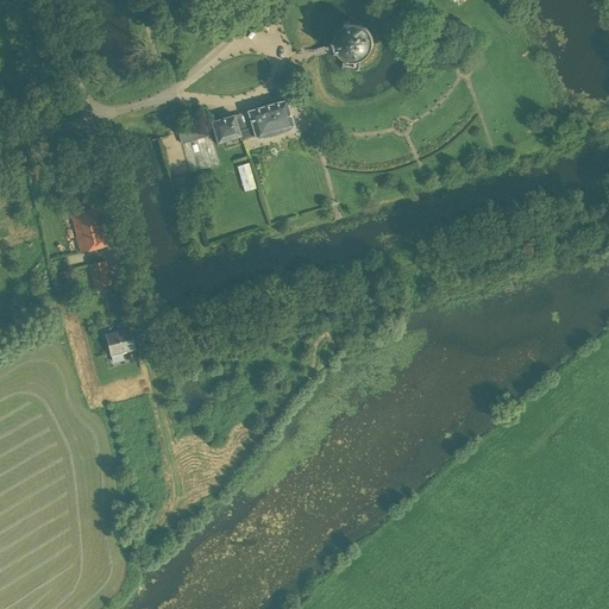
[(337,39),(337,43),(337,46),(338,49),(339,51),(340,54),(344,57),(341,68),(358,70),(360,60),(363,58),(365,57),(368,55),(370,52),(371,50),(372,48),(372,45),(374,42),(372,39),(372,36),(370,32),(368,30),(365,26),(362,25),(358,24),(355,24),(351,24),(349,25),(346,26),(344,27),(341,30),(339,32),(338,36),(337,39)]
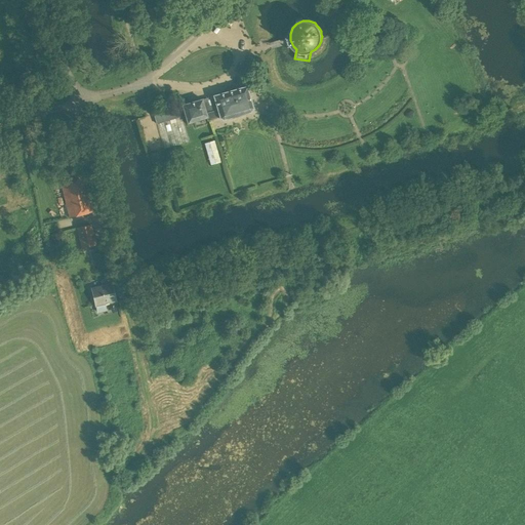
[(246,86),(213,96),(220,117),(220,118),(224,120),(251,112),(253,109),(246,86)]
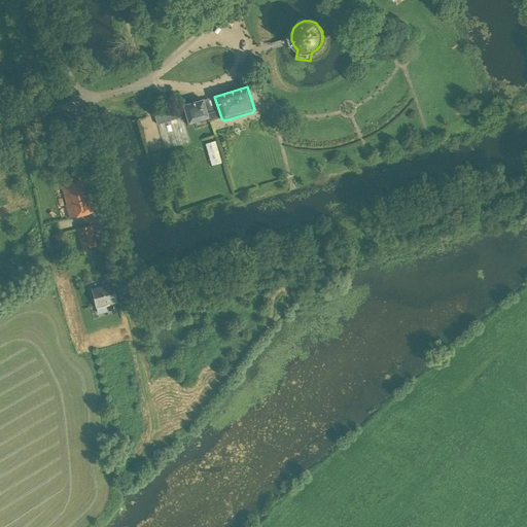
[(214,97),(203,100),(208,117),(207,117),(208,121),(221,117),(214,97)]
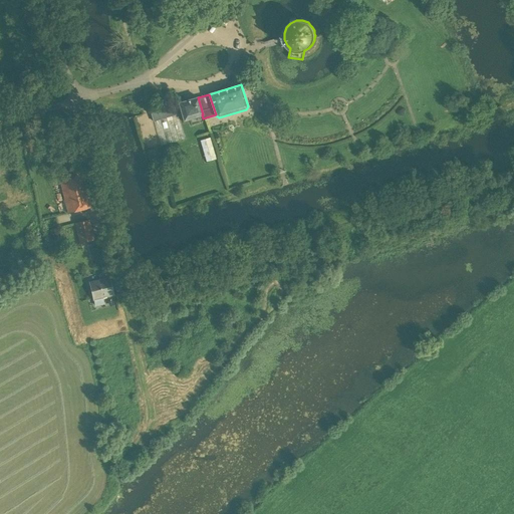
[(203,114),(198,97),(179,103),(182,113),(184,120),(202,114),(203,114)]
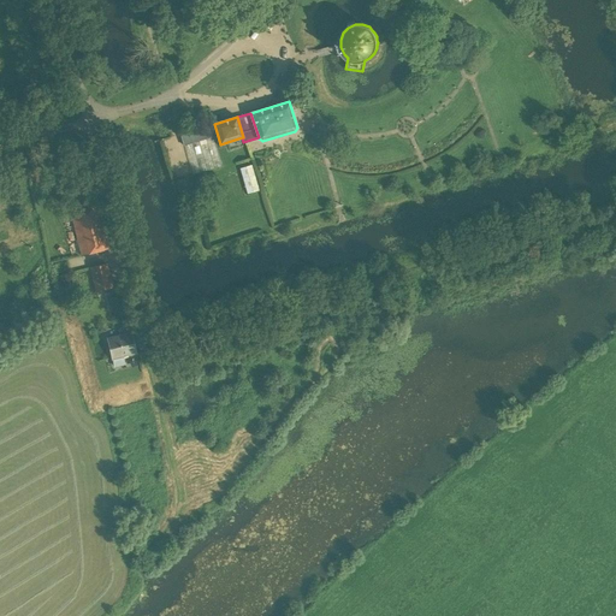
[(218,136),(214,124),(179,134),(183,146),(185,146),(193,175),(221,166),(213,137),(218,136)]
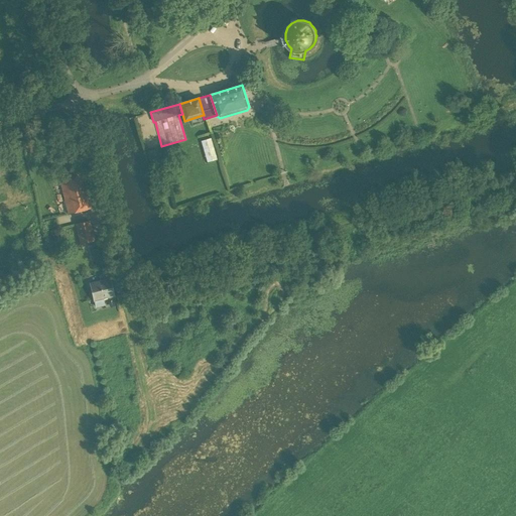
[(201,141),(207,162),(217,159),(211,138),(201,141)]
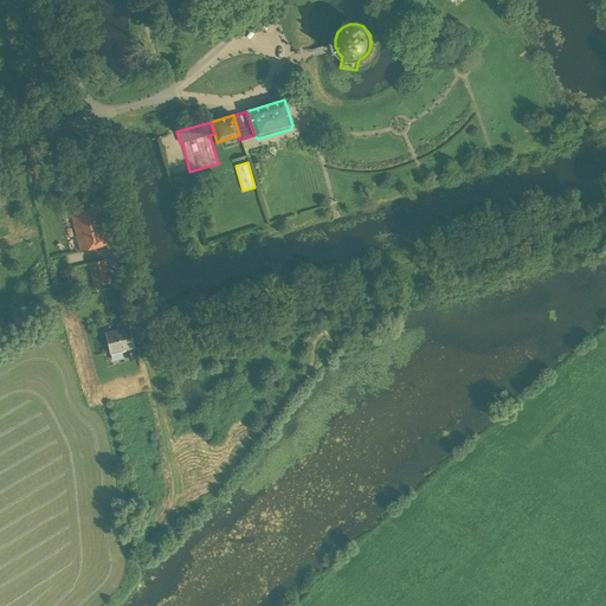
[(182,175),(172,178),(175,193),(186,189),(182,175)]
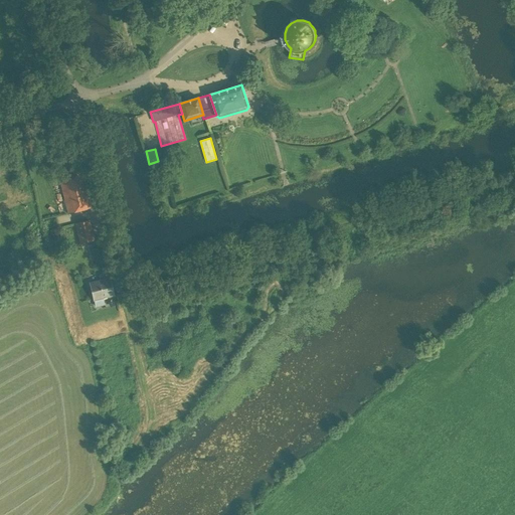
[(59,177),(68,213),(74,212),(87,209),(93,207),(83,171),(77,172),(66,175),(59,177)]
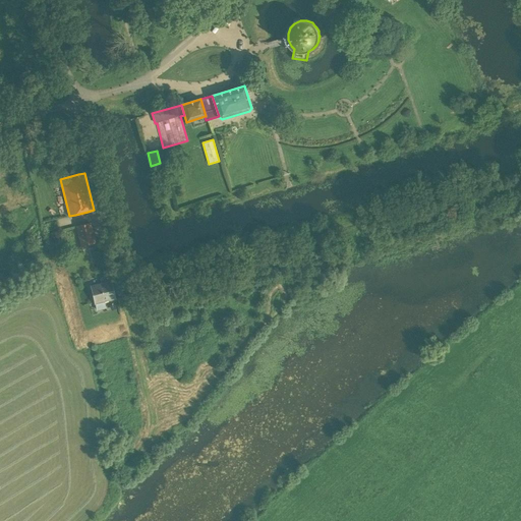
[(76,226),(81,246),(96,243),(91,223),(76,226)]
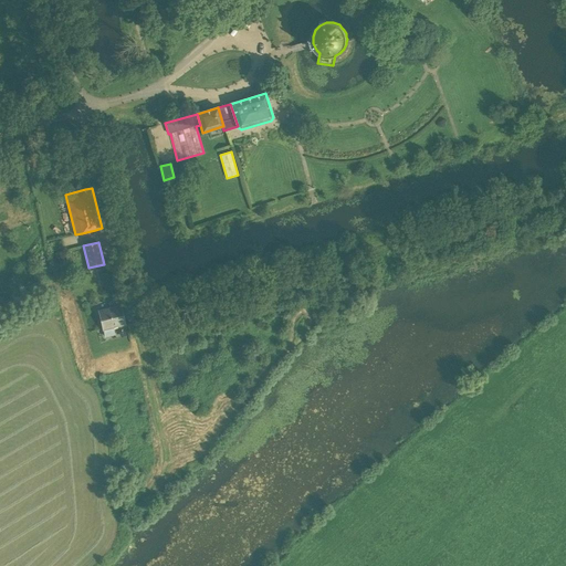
[(104,329),(113,327),(124,324),(119,306),(100,312),(104,329)]
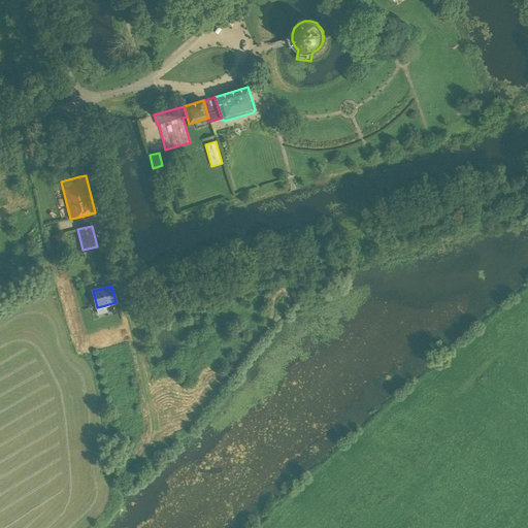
[(105,305),(97,307),(96,307),(98,315),(107,312),(105,305)]
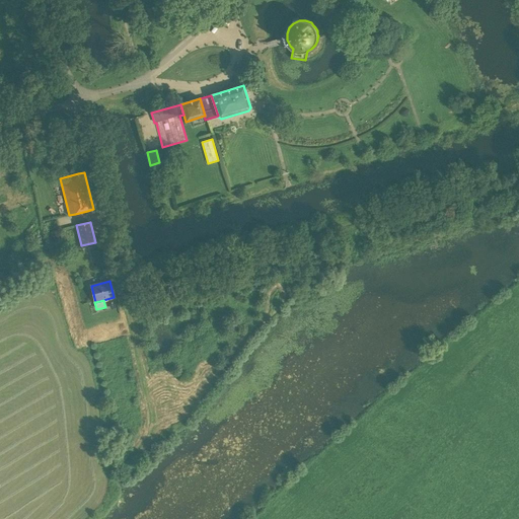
All buildings are outlined.
